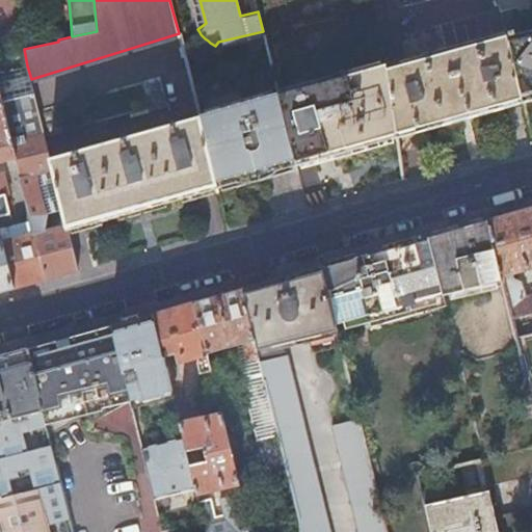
[(236,0),(240,16),(258,11),(255,0),(236,0)]
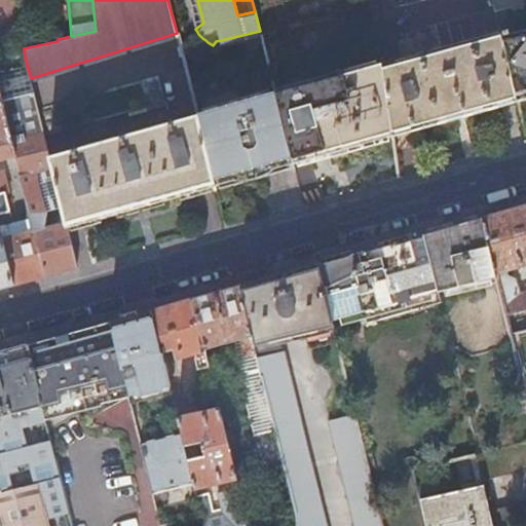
[(491,0),(494,12),(522,6),(520,0),(491,0)]
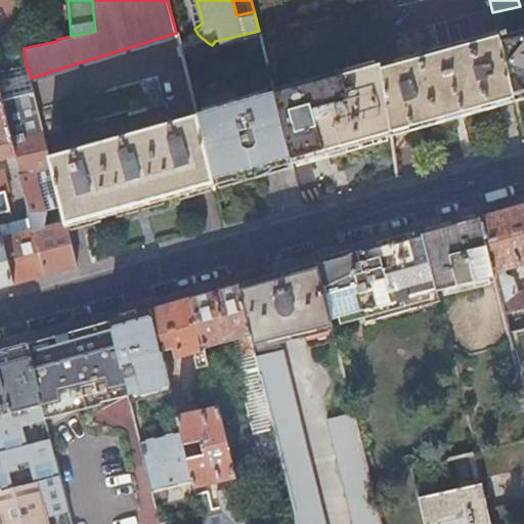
[(497,32),(514,101),(523,98),(523,30),(505,36),(504,31),(497,32)]
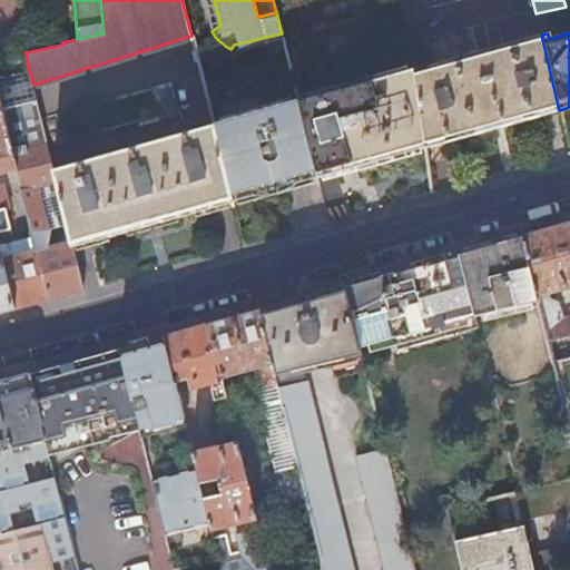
[(433,64),(412,69),(424,148),(444,143),(559,110),(541,35),(541,33),(433,64)]
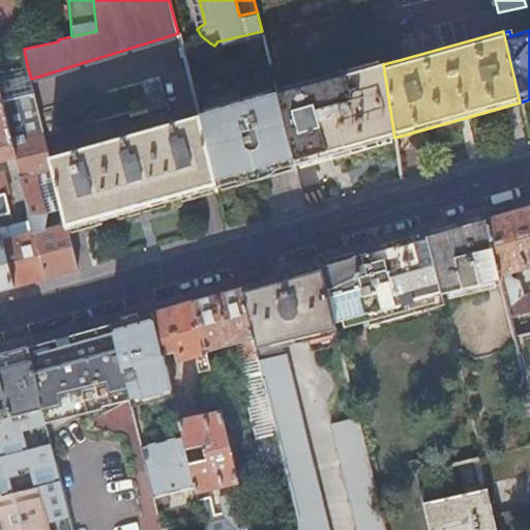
[(278,88),(280,93),(379,65),(378,61),(278,88)]
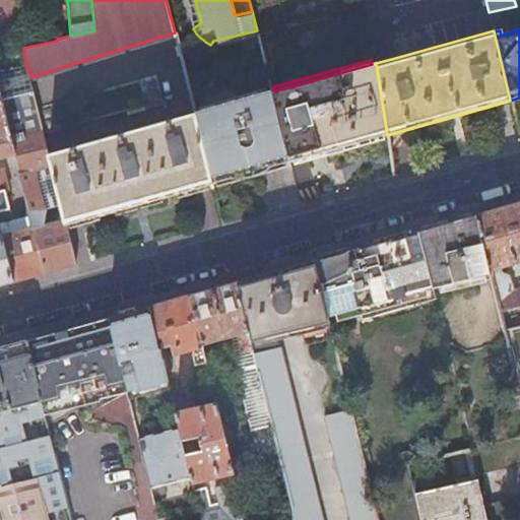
[(274,91),(272,92),(289,163),(294,160),(382,136),(387,135),(376,63),(372,64),(274,91)]
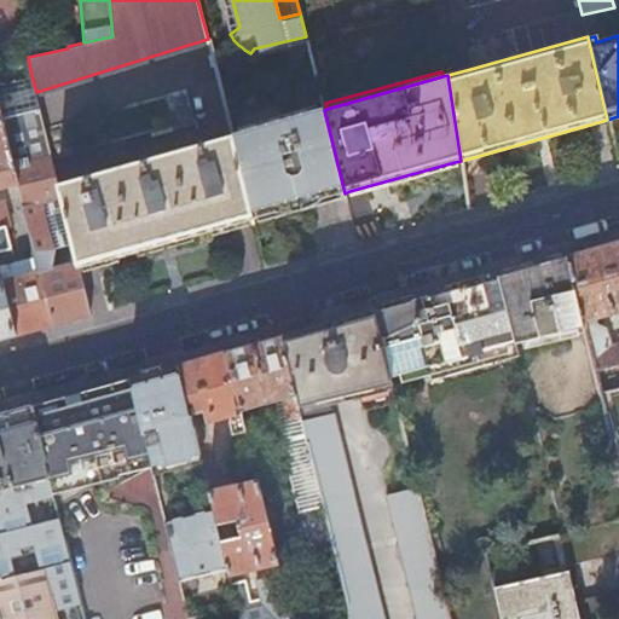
[(36,92),(32,76),(0,84),(0,110),(17,183),(39,270),(52,324),(77,317),(90,313),(77,266),(76,259),(51,265),(55,249),(42,201),(61,197),(58,184),(36,92)]
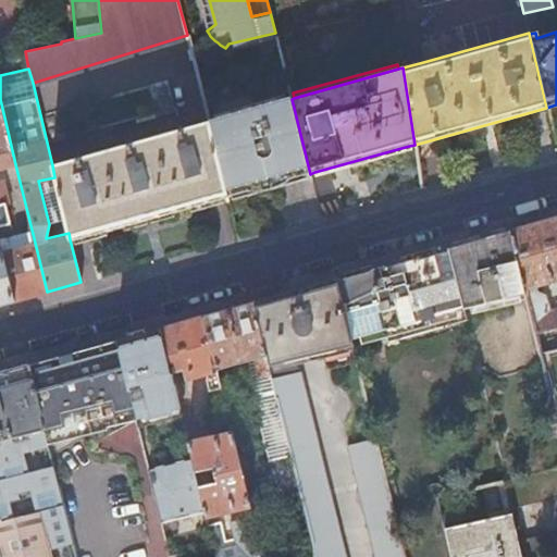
[(285,94),(251,103),(254,110),(286,100),(285,94)]
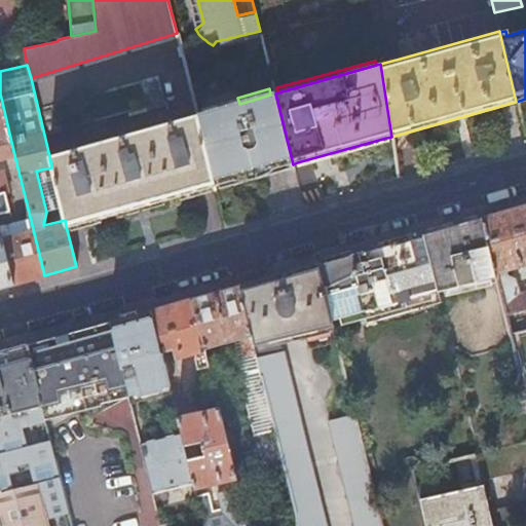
[(0,94),(0,227),(12,224),(4,193),(8,192),(2,170),(0,170),(0,157),(14,155),(0,94)]
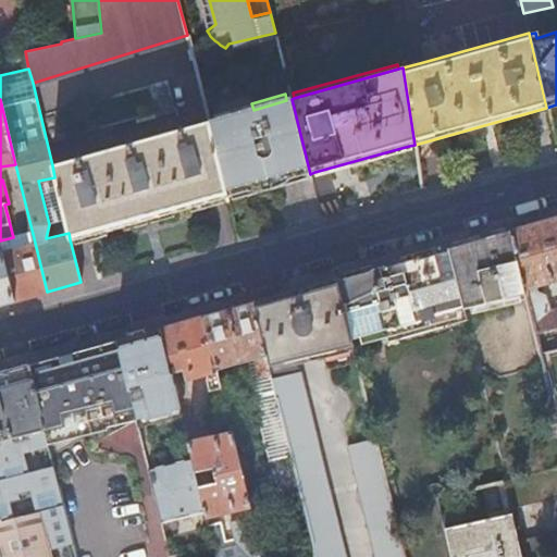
[(208,122),(226,197),(310,174),(292,99),(286,100),(254,110),(247,111),(214,121),(208,122)]
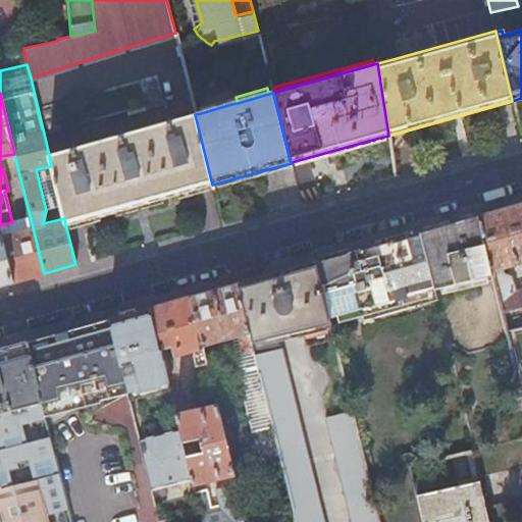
[(230,98),(199,107),(201,113),(231,104),(230,98)]
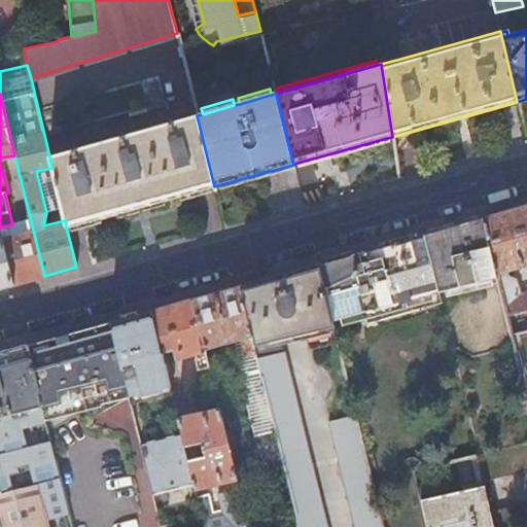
[(65,220),(66,226),(75,223),(101,217),(118,212),(162,201),(178,196),(205,188),(214,186),(197,115),(181,120),(49,156),(51,168),(62,209),(65,220)]
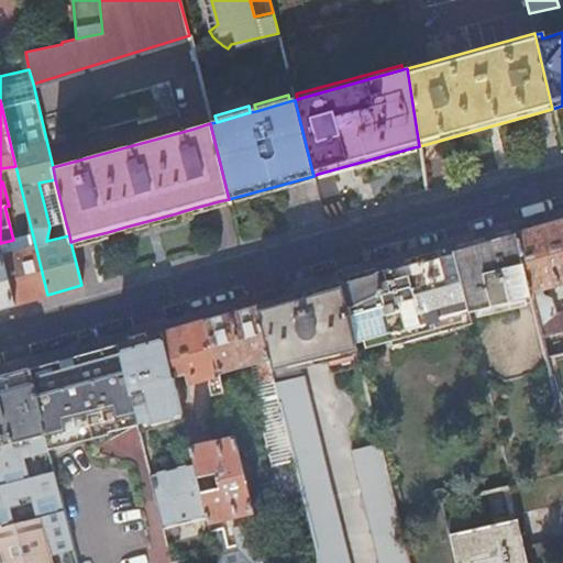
[(414,147),(318,174),(319,178),(415,152),(414,147)]
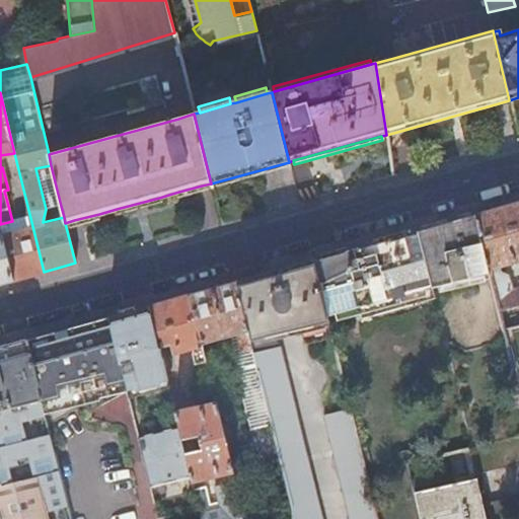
[(35,168),(46,209),(61,206),(51,165),(35,168)]
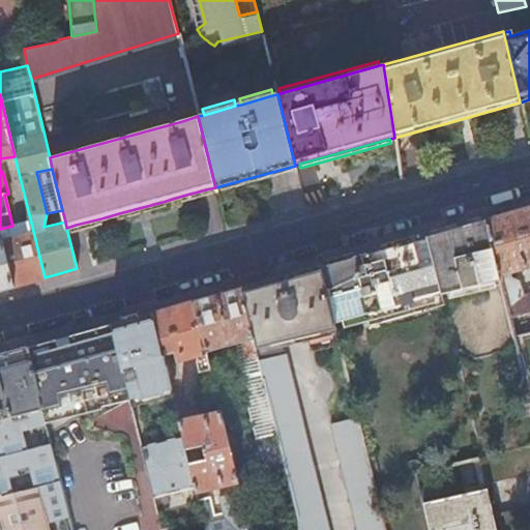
[(208,196),(206,189),(179,197),(181,204),(208,196)]
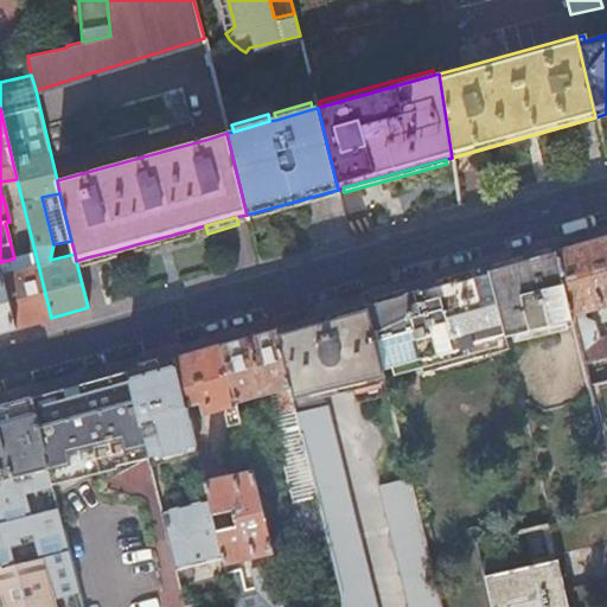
[(186,231),(136,244),(139,251),(189,238),(186,231)]
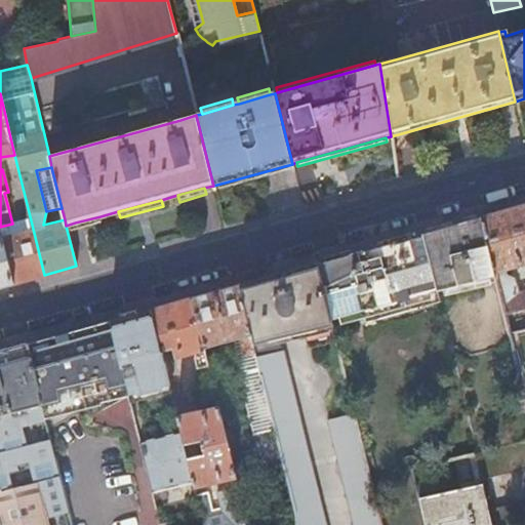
[(524,205),(508,210),(480,218),(493,274),(503,316),(524,309),(524,291),(517,293),(513,277),(507,274),(506,270),(520,267),(519,264),(517,255),(524,252),(524,205)]
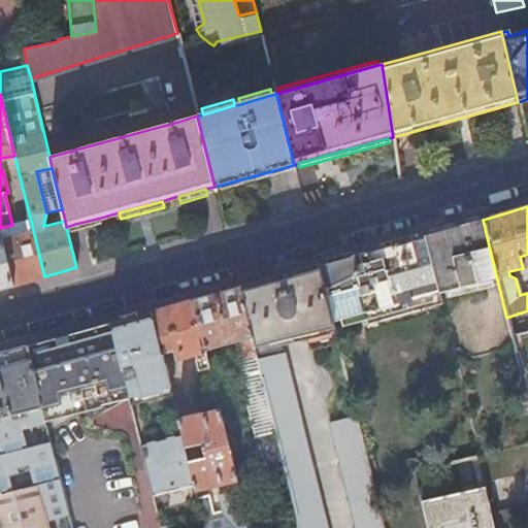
[(101,218),(75,224),(77,231),(103,224),(101,218)]
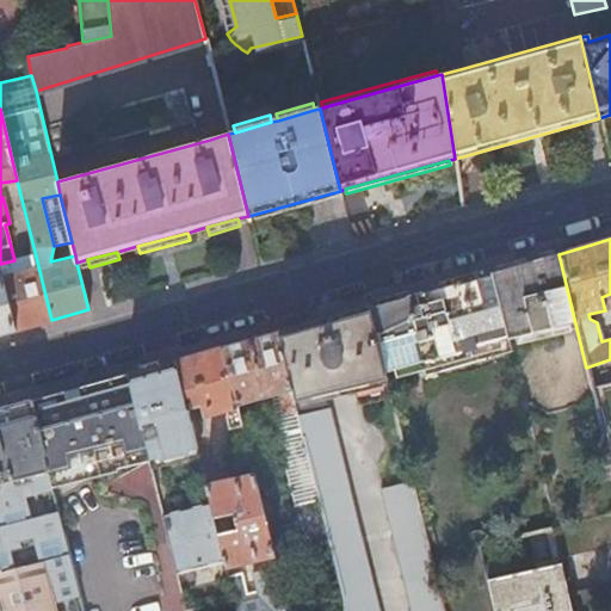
[(536,260),(489,273),(505,340),(529,333),(556,325),(574,319),(559,254),(536,260)]
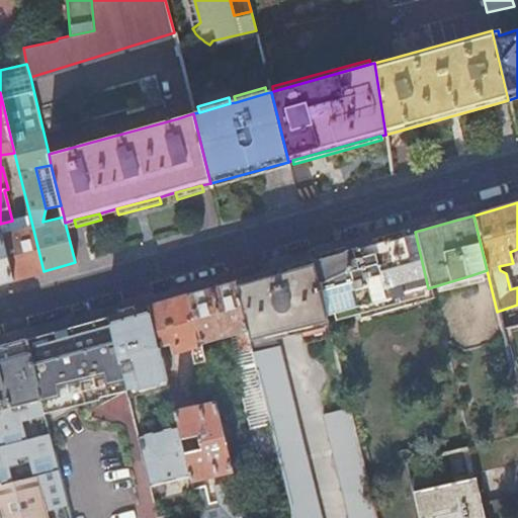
[(0,229),(12,279),(33,273),(44,271),(32,226),(6,232),(5,228),(0,229)]
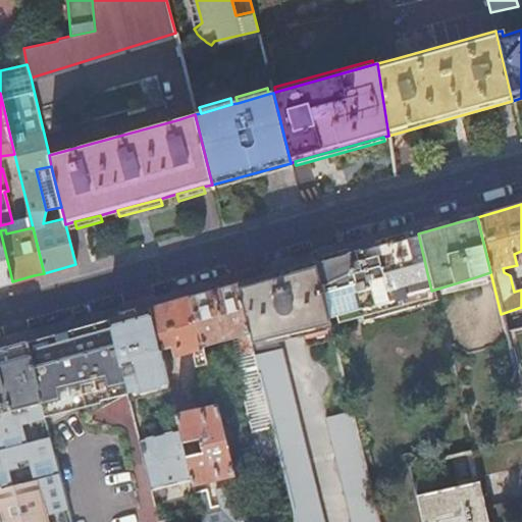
[(0,230),(0,284),(12,281),(0,230)]
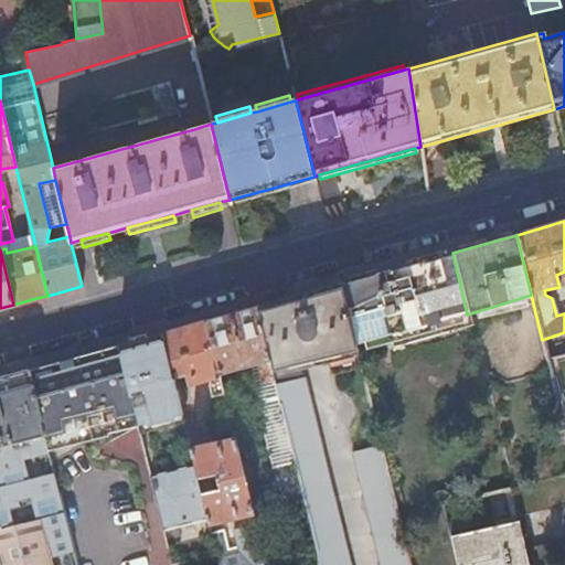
[(376,274),(340,284),(355,345),(376,339),(387,337),(391,348),(470,326),(467,315),(452,253),(422,262),(376,274)]
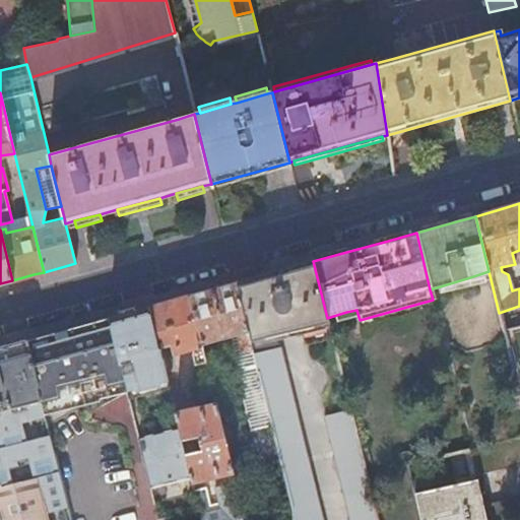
[(287,495),(291,508),(294,519),(320,519),(279,348),(272,350),(269,338),(303,329),(306,342),(332,335),(327,318),(313,261),(280,270),(274,272),(236,283),(258,375),(268,412),(273,433),(277,450),(287,495)]
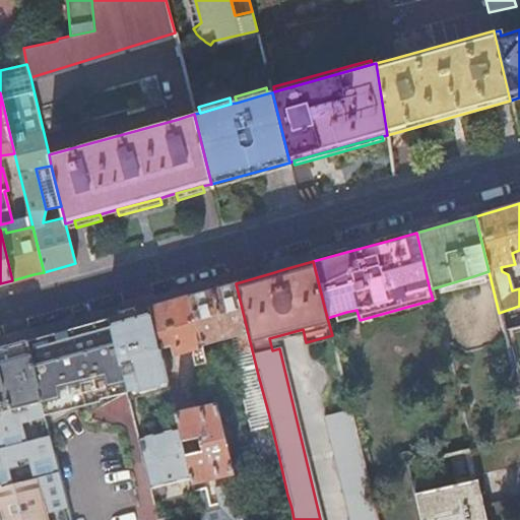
[(212,289),(188,296),(200,344),(236,334),(247,378),(258,375),(236,283),(212,289)]
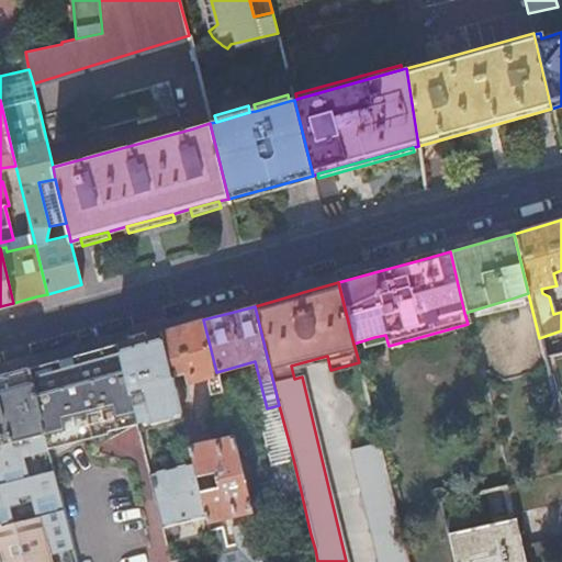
[(172,328),(160,332),(171,377),(182,374),(184,383),(205,378),(210,394),(221,392),(216,372),(203,319),(172,328)]
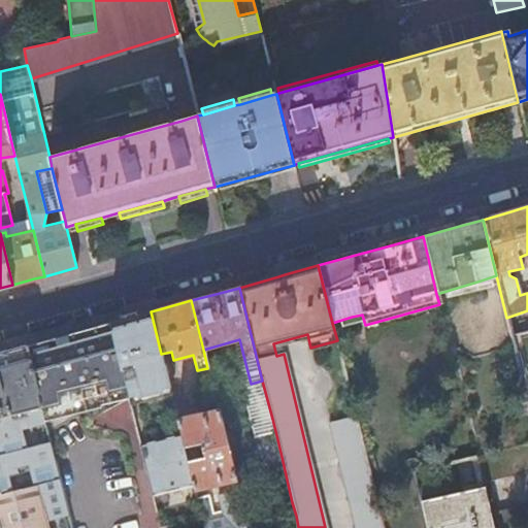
[(127,397),(134,396),(136,397),(161,392),(163,389),(169,387),(162,357),(161,354),(151,311),(122,320),(108,324),(120,371),(121,371),(127,397)]
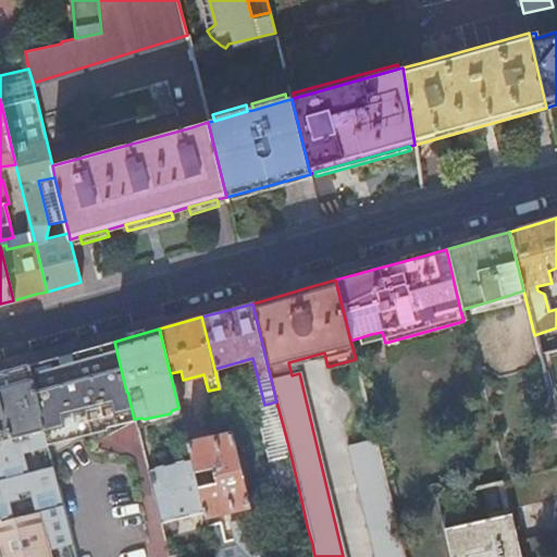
[(71,354),(25,366),(41,429),(46,446),(106,430),(104,428),(134,420),(134,419),(127,392),(126,392),(114,342),(71,354)]
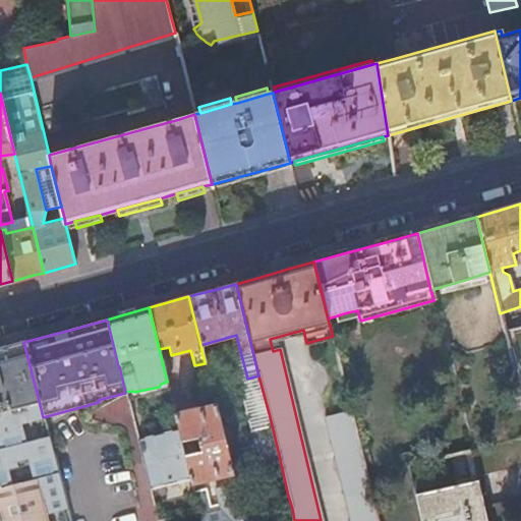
[(520,326),(504,331),(520,403),(520,326)]
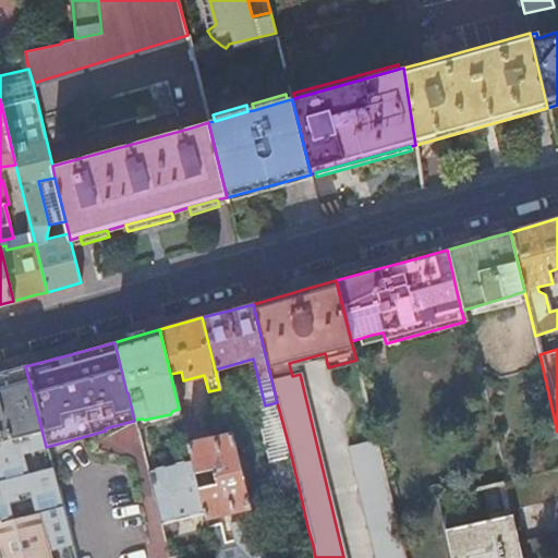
[(0,373),(0,439),(41,429),(25,366),(0,373)]
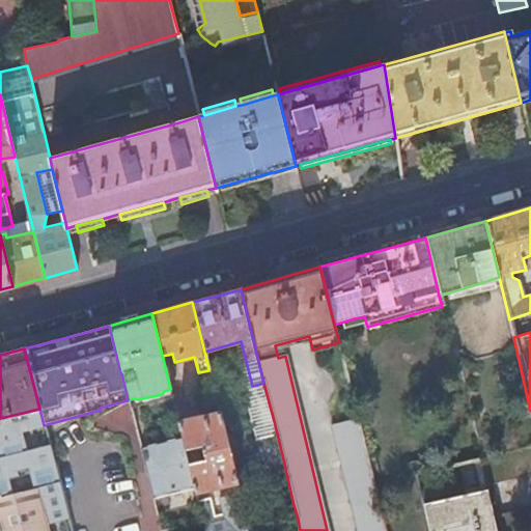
[(208,370),(198,372),(189,375),(196,401),(215,396),(208,370)]
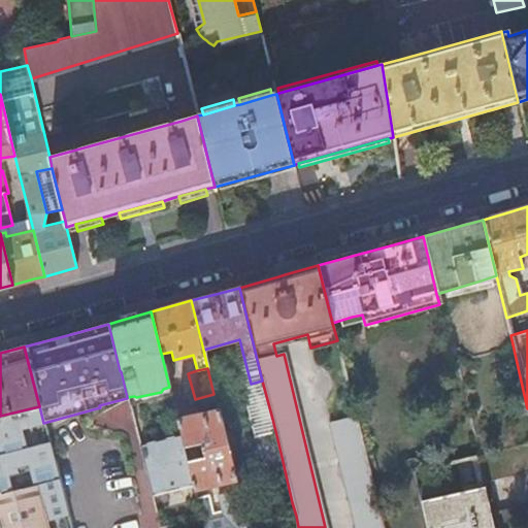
[(136,397),(134,396),(127,397),(129,404),(171,394),(169,387),(163,389),(161,392),(136,397)]
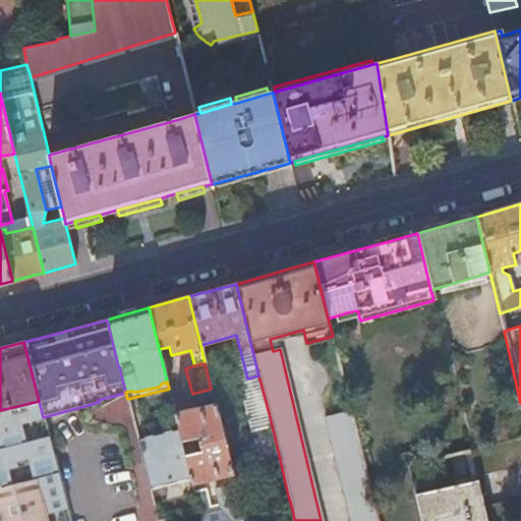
[(0,487),(37,480),(47,520),(69,520),(43,417),(39,401),(0,410),(0,487)]
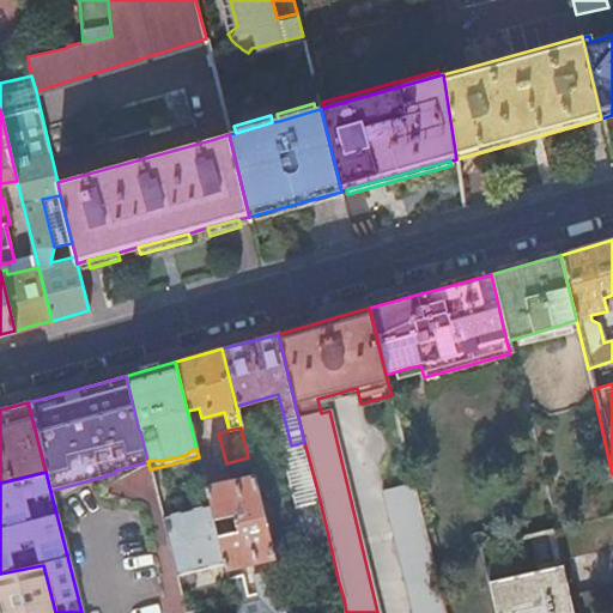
[(226,569),(273,558),(256,493),(254,480),(252,474),(205,486),(210,504),(224,562),(225,570),(226,569)]
